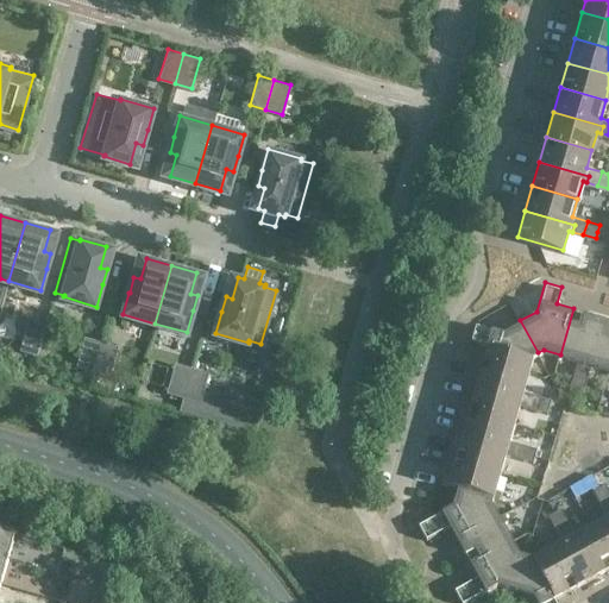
[(597,315),(573,308),(560,355),(577,359),(575,364),(582,366),(597,315)]
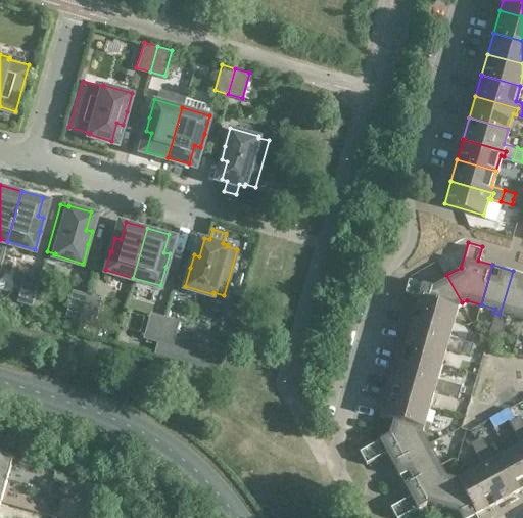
[(522,313),(522,273),(513,271),(500,315),(493,313),(491,322),(503,325),(507,312),(522,316),(522,313)]
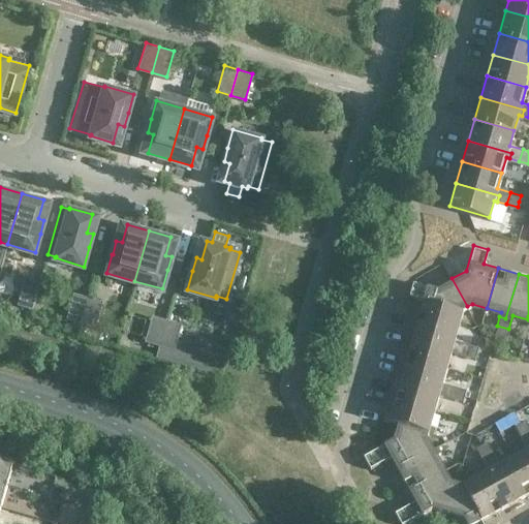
[(25,276),(18,302),(32,306),(39,280),(25,276)]
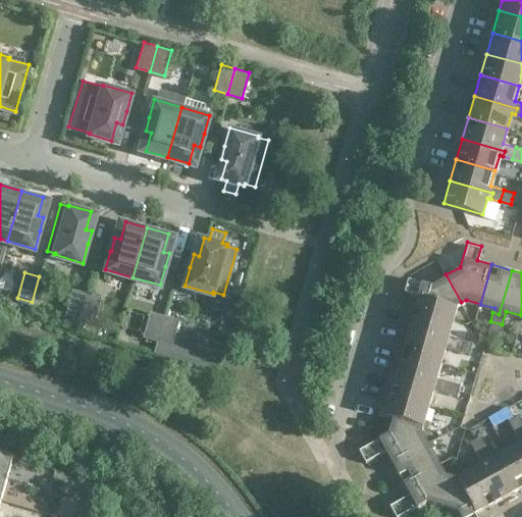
[(461,302),(446,274),(432,282),(407,275),(403,290),(417,294),(413,308),(452,319),(456,305),(461,302)]
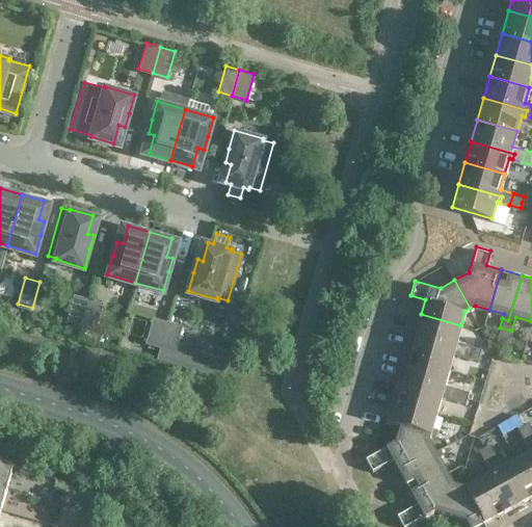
[(75,291),(67,318),(81,322),(88,295),(75,291)]
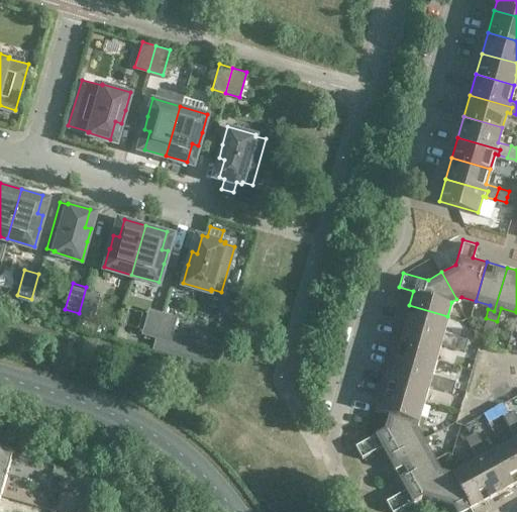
[(100,291),(86,287),(79,313),(92,317),(100,291)]
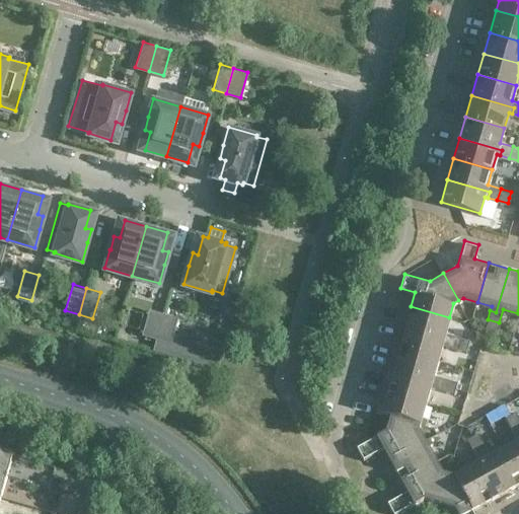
[(449,317),(411,306),(404,325),(448,339),(446,344),(456,347),(459,336),(445,332),(449,317)]
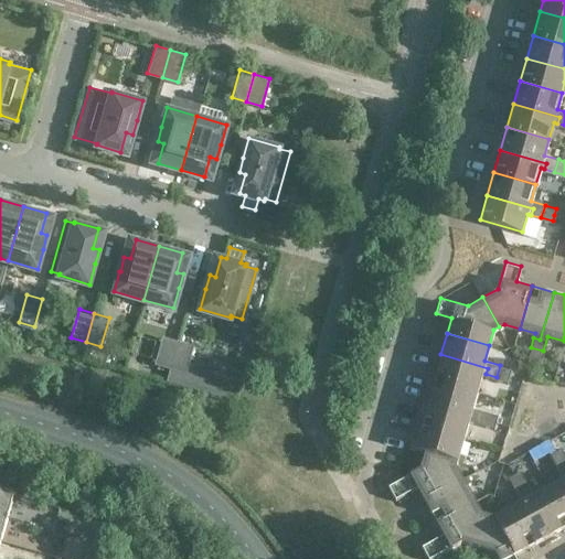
[(163,334),(155,362),(170,366),(178,337),(163,334)]
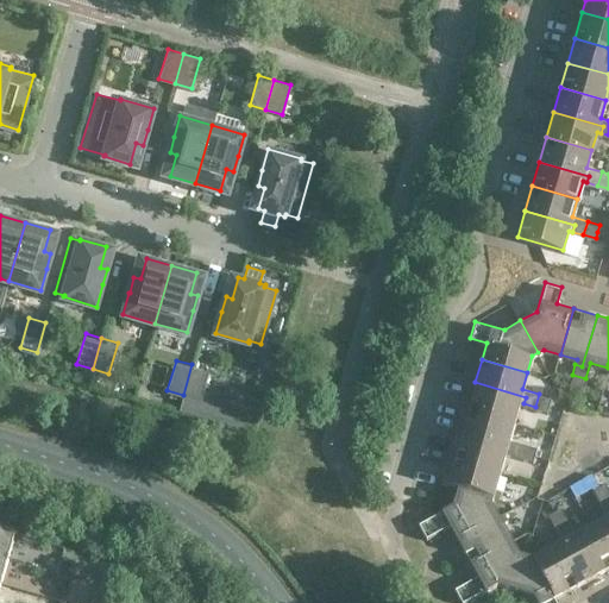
[(208,369),(192,364),(183,395),(199,400),(208,369)]
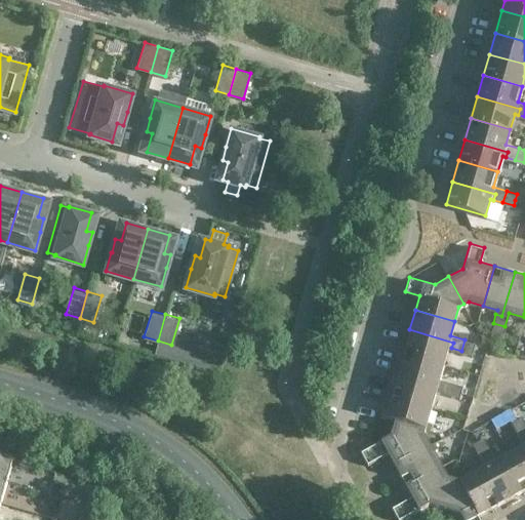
[(505,326),(493,323),(490,332),(496,334),(502,335),(505,326)]
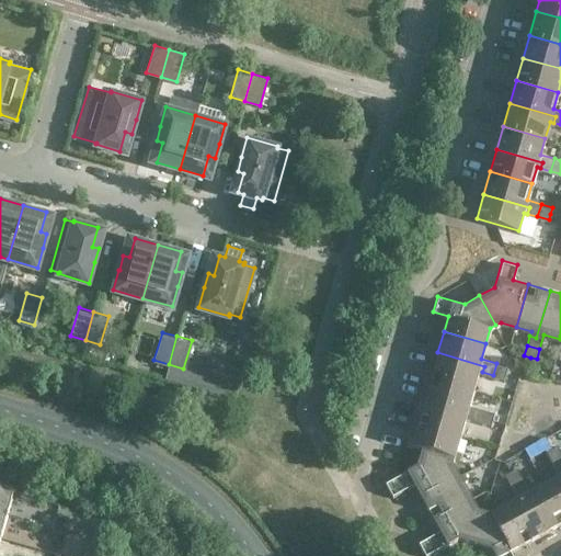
[(484,366),(437,352),(432,375),(473,387),(478,371),(482,372),(484,366)]
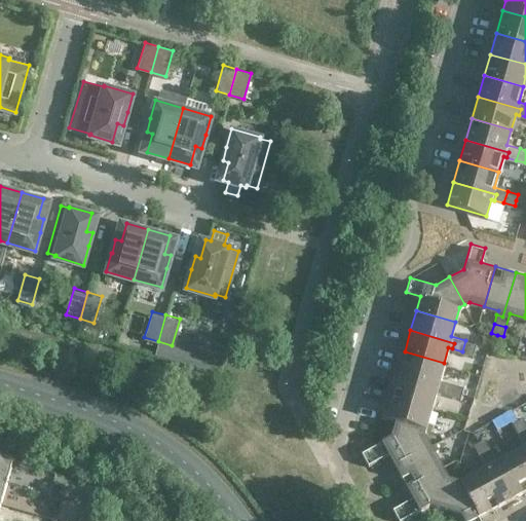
[(475,342),(465,340),(462,351),(472,355),(474,348),(475,342)]
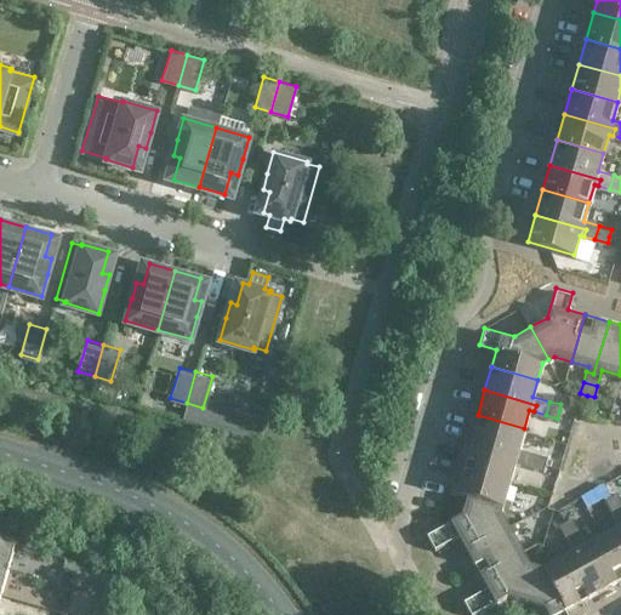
[(524,428),(478,415),(471,440),(523,455),(520,462),(531,466),(536,451),(518,446),(524,428)]
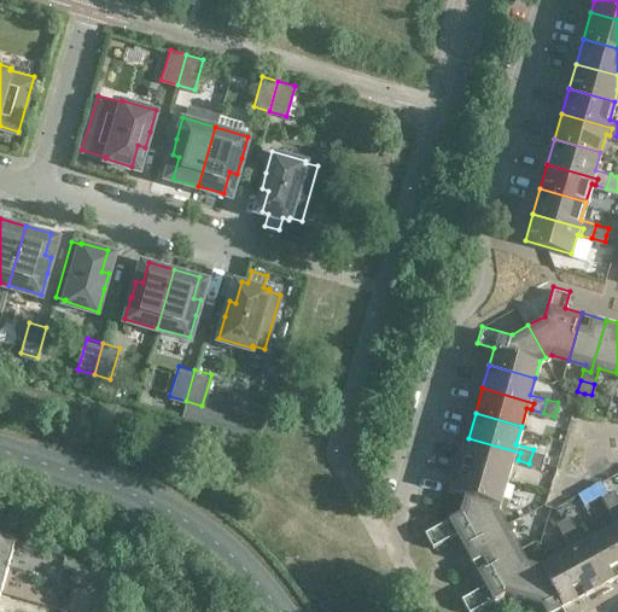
[(520,453),(468,438),(460,467),(506,481),(512,459),(518,460),(520,453)]
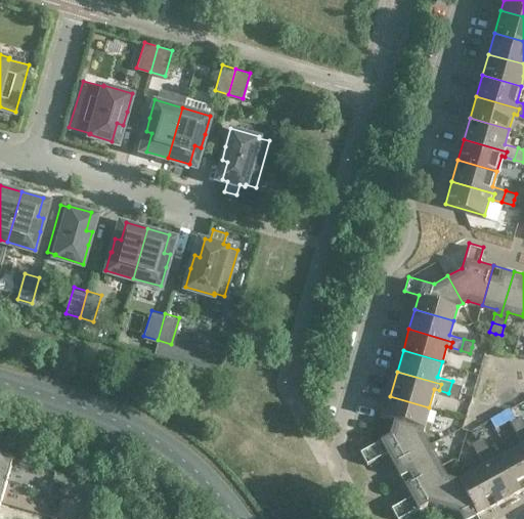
[(462,384),(452,381),(448,393),(457,395),(460,389),(462,384)]
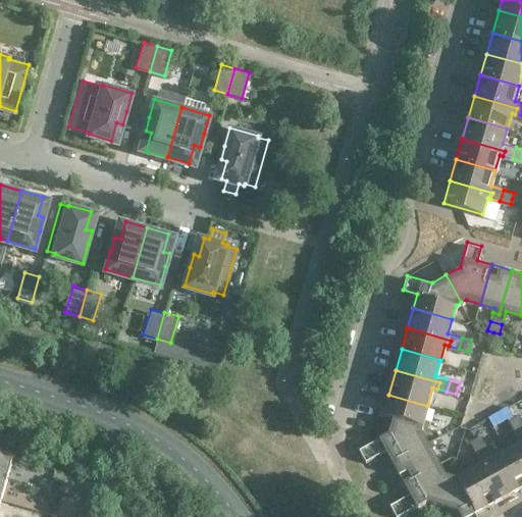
[(427,406),(388,395),(383,413),(393,416),(422,424),(426,425),(428,419),(424,417),(427,406)]
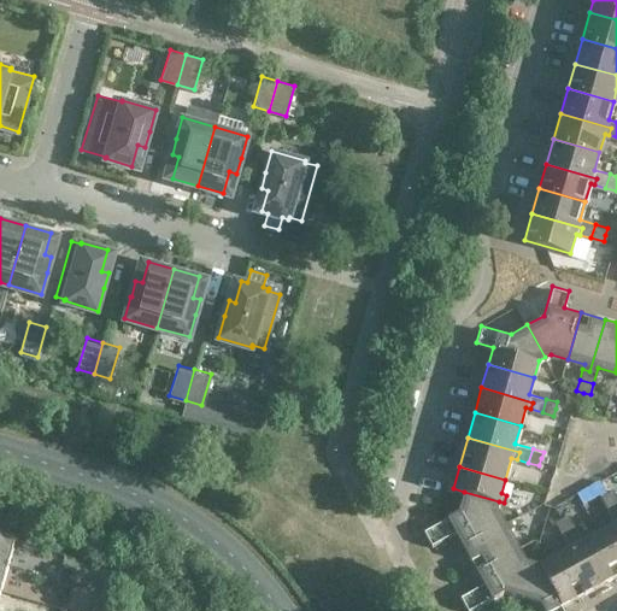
[(600,494),(606,505),(616,498),(616,494),(612,487),(606,491),(600,494)]
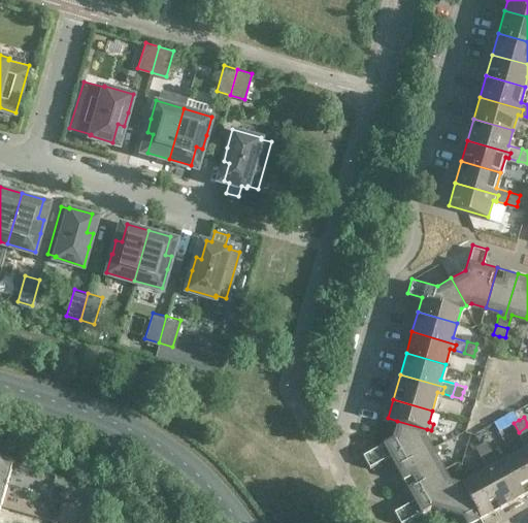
[(427,429),(397,421),(393,435),(362,453),(369,465),(390,454),(396,465),(432,445),(425,434),(427,429)]
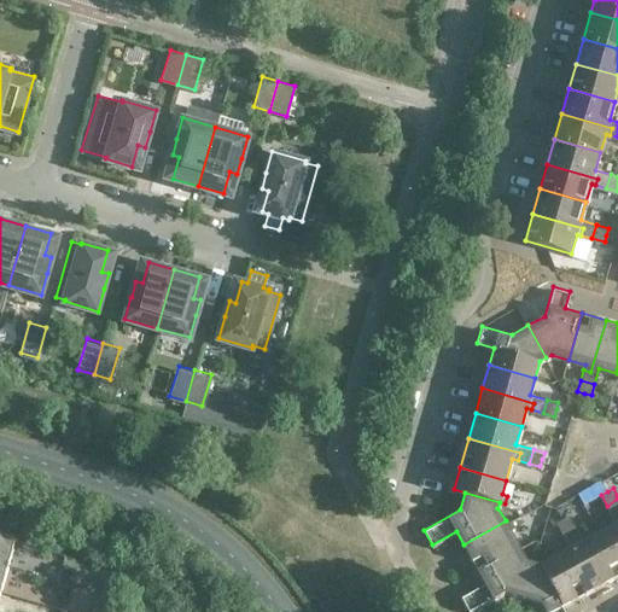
[(616,520),(599,529),(617,563),(617,499),(607,506),(616,520)]
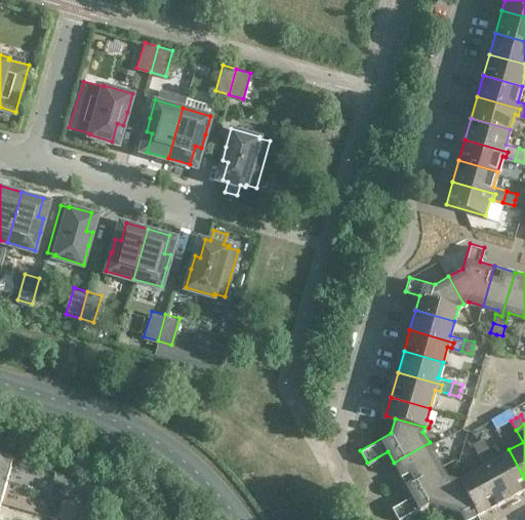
[(472,442),(477,451),(487,445),(482,436),(477,439),(472,442)]
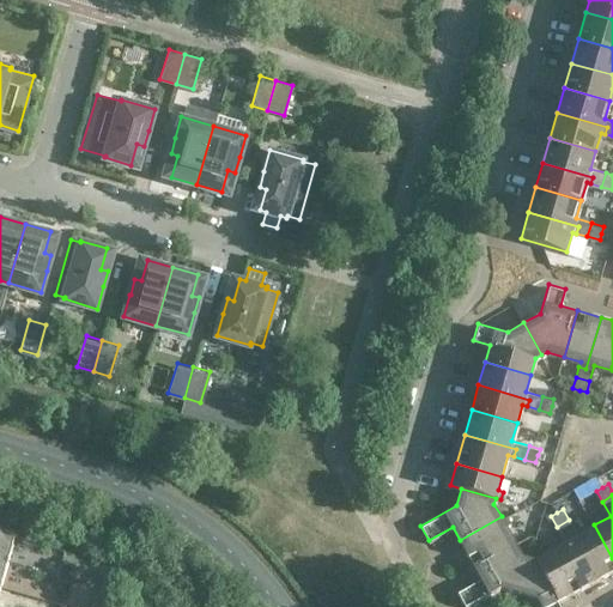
[(507,514),(502,516),(460,540),(472,563),(514,539),(505,524),(510,521),(507,514)]
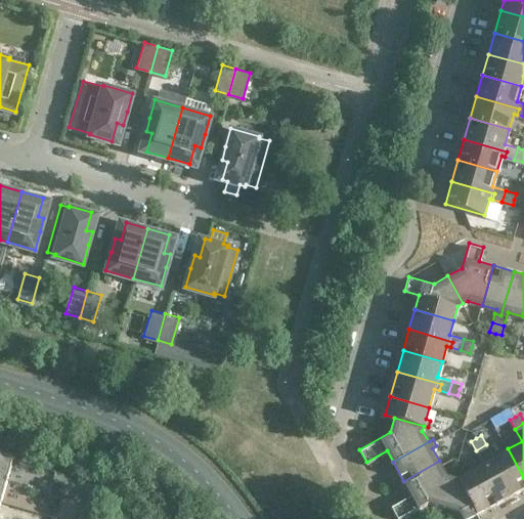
[(483,463),(470,470),(489,506),(508,495),(486,456),(491,452),(486,444),(476,450),(483,463)]
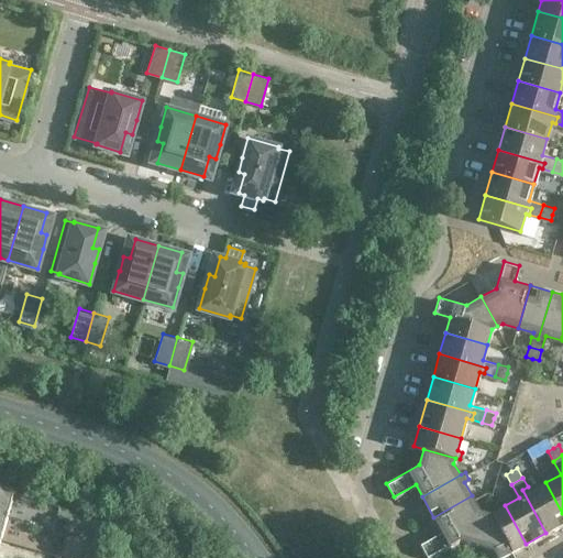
[(528,487),(522,490),(545,533),(562,523),(562,513),(545,482),(530,491),(528,487)]
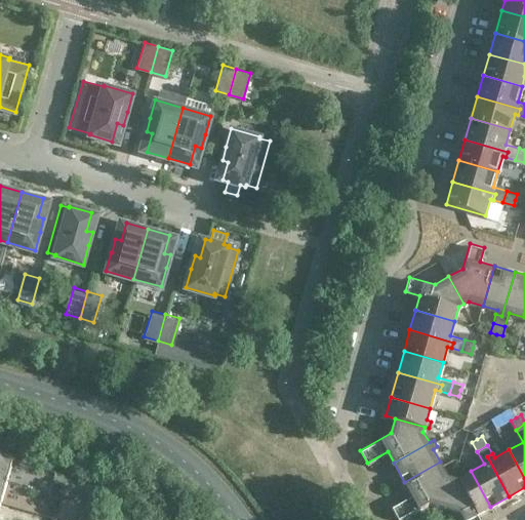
[(0,452),(0,477),(6,479),(12,456),(0,452)]
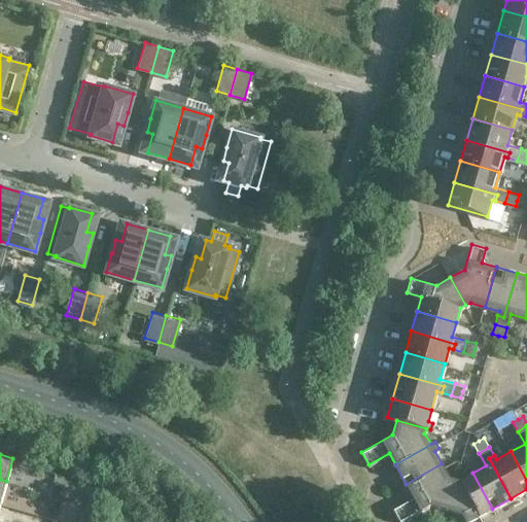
[(449,477),(442,463),(406,484),(413,496),(392,508),(399,521),(430,503),(446,509),(454,479),(449,477)]
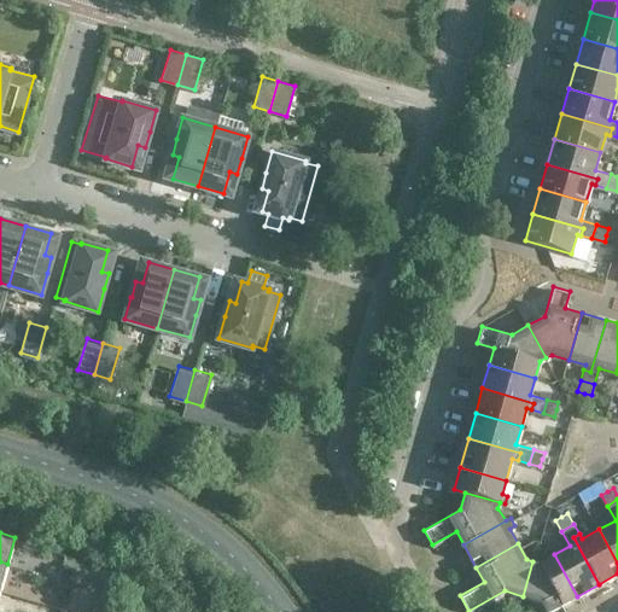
[(577,596),(554,554),(538,563),(532,561),(523,596),(541,601),(547,611),(566,611),(563,605),(577,596)]
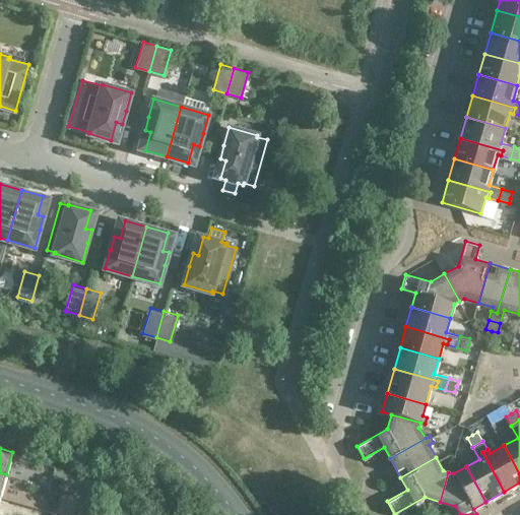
[(76,495),(61,490),(58,499),(73,504),(76,495)]
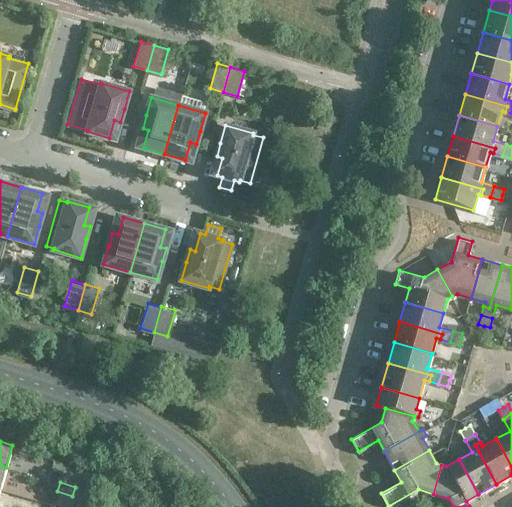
[(72,496),(57,491),(55,500),(70,505),(72,496)]
